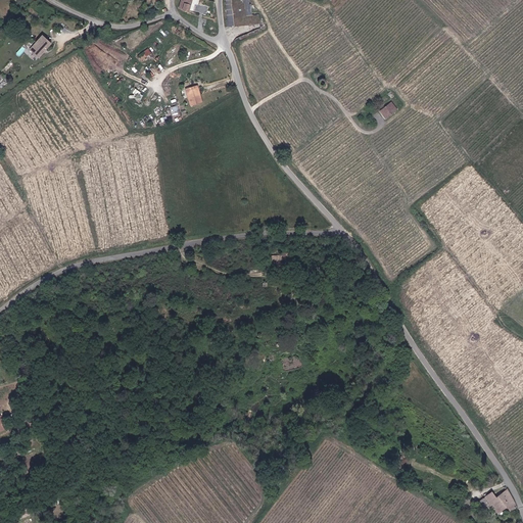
[(185,0),(185,3),(184,10),(190,11),(193,0),(185,0)]
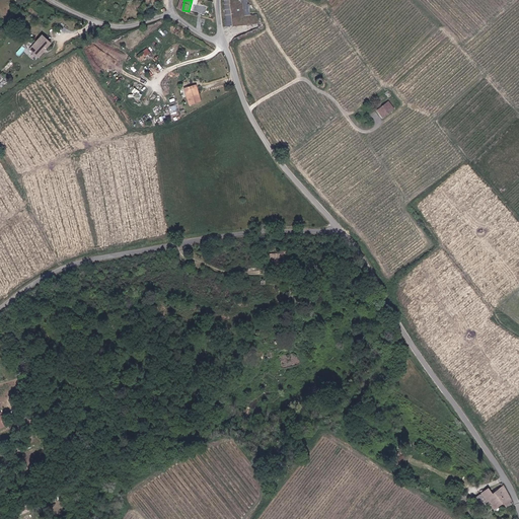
[(233,26),(230,0),(223,0),(226,26),(232,26),(233,26)]
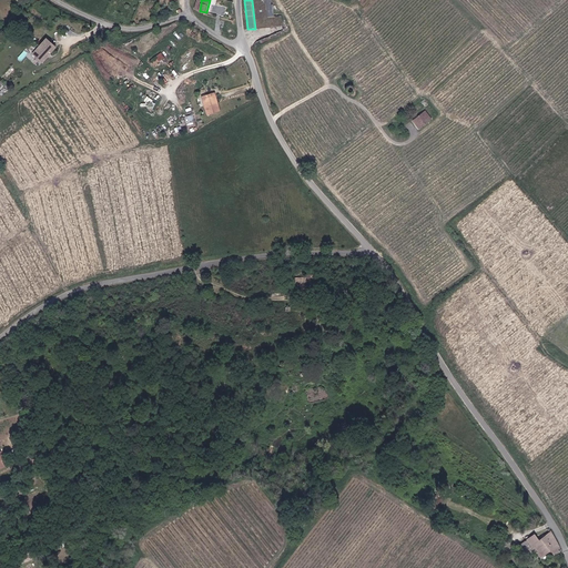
[(269,17),(266,0),(252,0),(255,29),(284,26),(283,16),(269,17)]
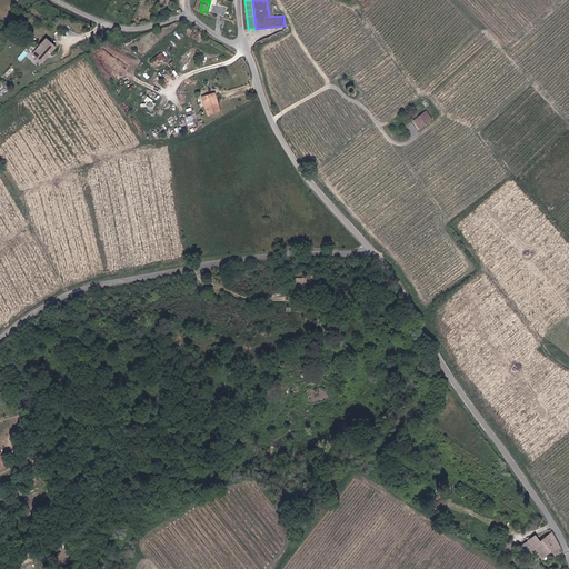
[(50,52),(56,47),(47,38),(33,52),(42,61),(48,56),(47,55),(49,52),(50,52)]
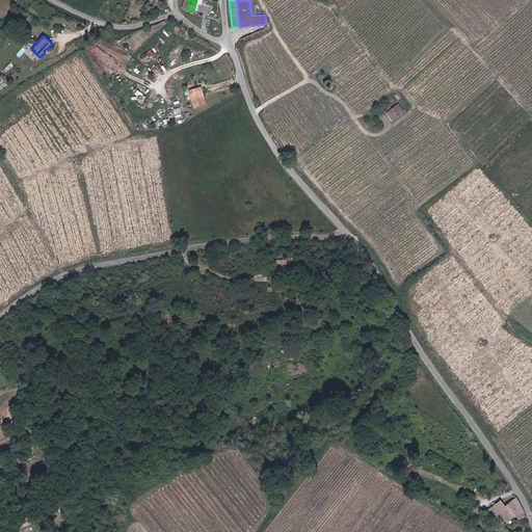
[(151,48),(140,57),(144,61),(155,52),(151,48)]
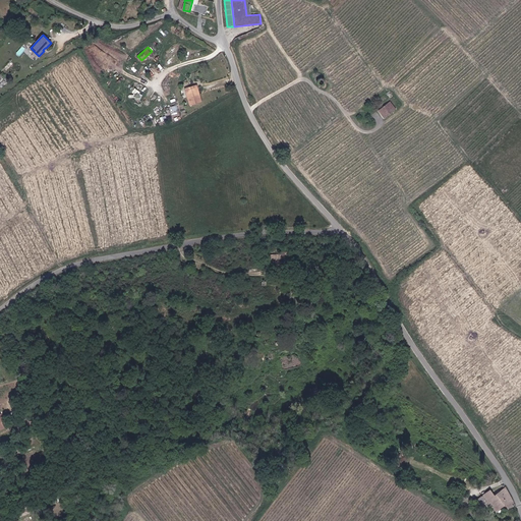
[(196,87),(185,90),(190,106),(201,103),(196,87)]
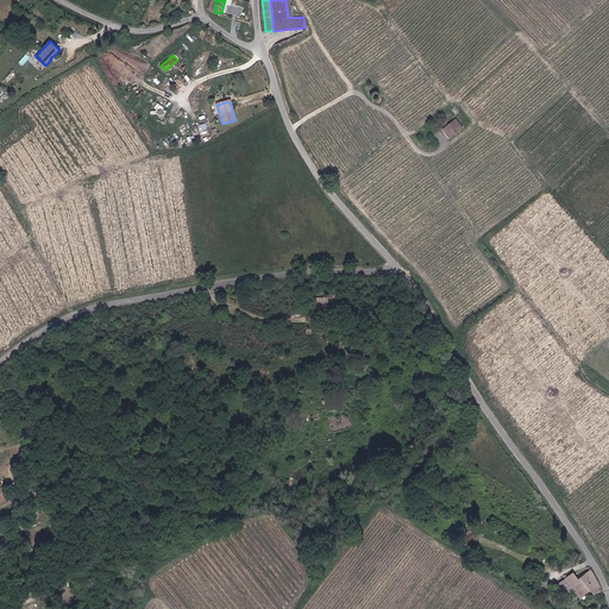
[(451,125),(440,133),(444,137),(447,133),(451,138),(458,132),(451,125)]
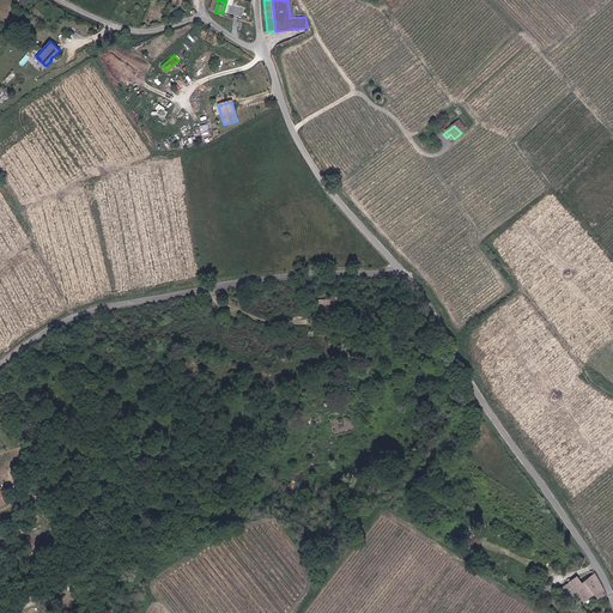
[(580,596),(586,604),(587,604),(596,595),(600,600),(607,595),(594,575),(582,587),(577,581),(574,583),(582,594),(580,596)]
